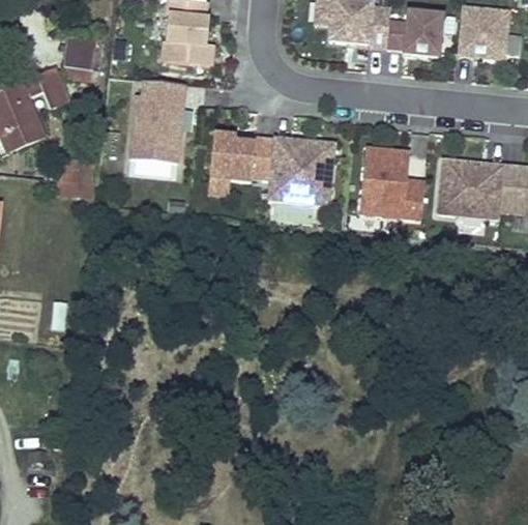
[(206,42),(208,18),(203,18),(205,0),(169,0),(163,60),(209,64),(211,44),(206,42)]
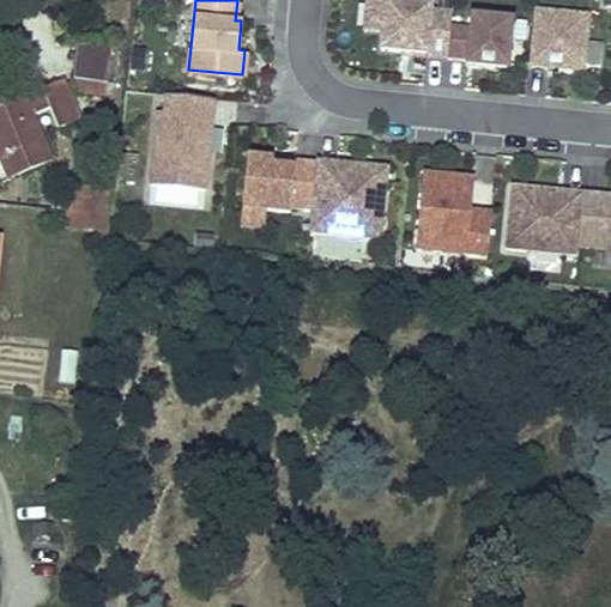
[(382,30),(386,0),(368,0),(364,29),(382,30)]
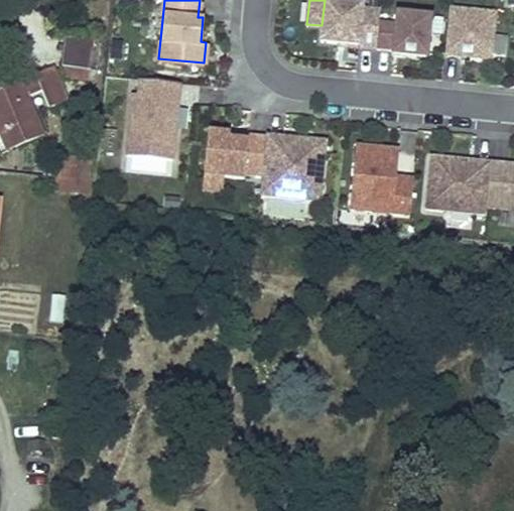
[(379,19),(380,7),(362,5),(363,2),(344,0),(325,0),(322,25),(320,39),(376,44),(379,19)]
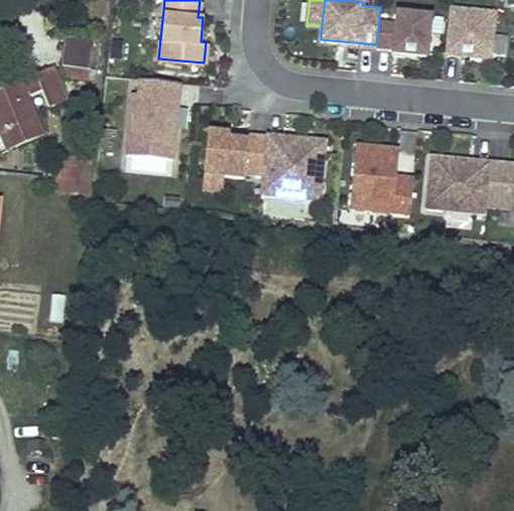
[(491,55),(495,10),(448,5),(444,51),(491,55)]
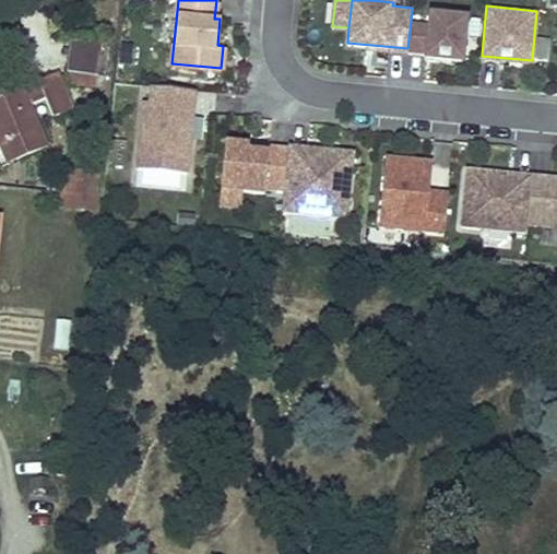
[(462,59),(466,15),(430,11),(429,23),(411,21),(407,48),(427,50),(426,56),(462,59)]
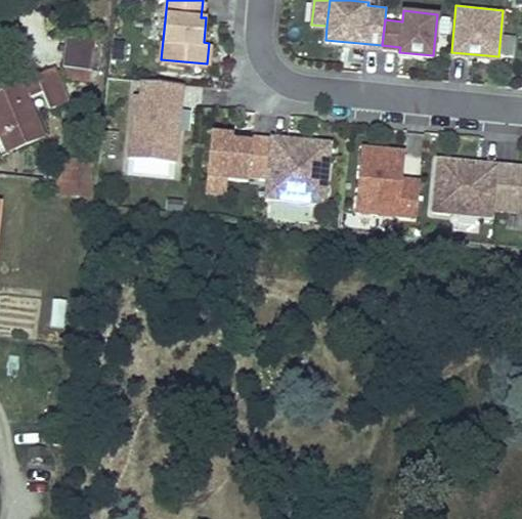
[(95,35),(71,32),(67,62),(73,74),(91,76),(95,35)]
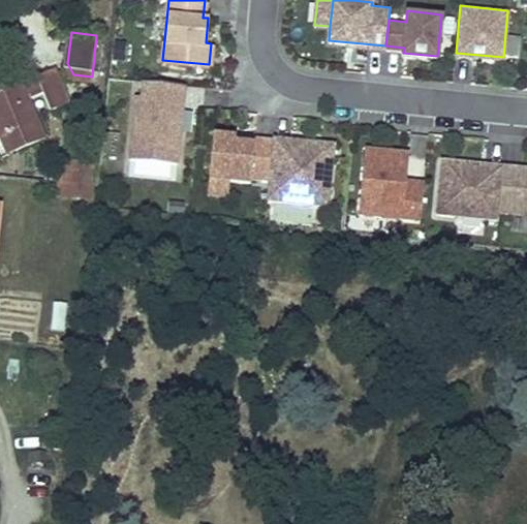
[(0,92),(0,134),(2,134),(8,151),(48,134),(31,95),(45,89),(53,108),(71,99),(58,65),(38,73),(39,75),(26,82),(0,92)]
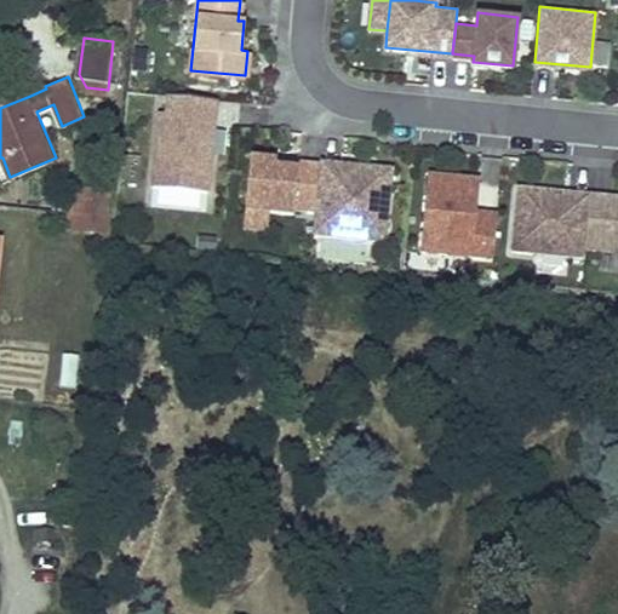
[(0,97),(0,108),(30,96),(26,87),(0,97)]
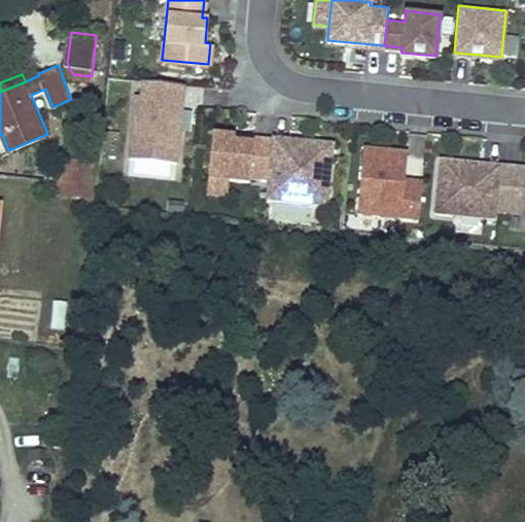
[(176,161),(183,82),(142,78),(141,95),(136,94),(130,157),(176,161)]
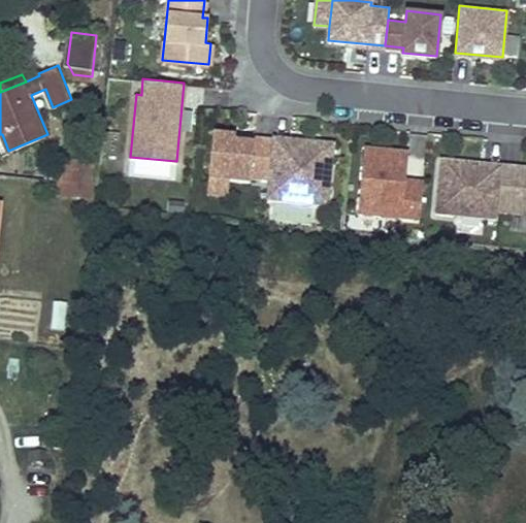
[(268,177),(271,138),(253,136),(253,141),(235,139),(235,135),(214,132),(208,176),(250,181),(251,175),(268,177)]
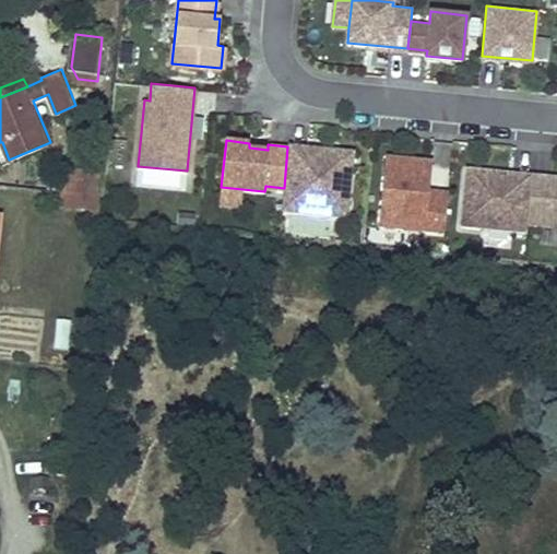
[(348,199),(353,150),(329,148),(329,152),(321,152),(322,148),(304,145),(304,148),(287,146),(284,188),(282,209),(326,213),(327,197),(348,199)]
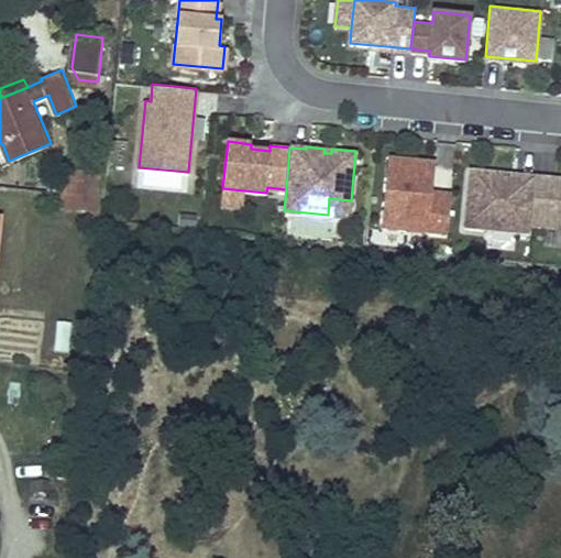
[(448,232),(451,192),(432,189),(436,161),(388,155),(382,226),(448,232)]
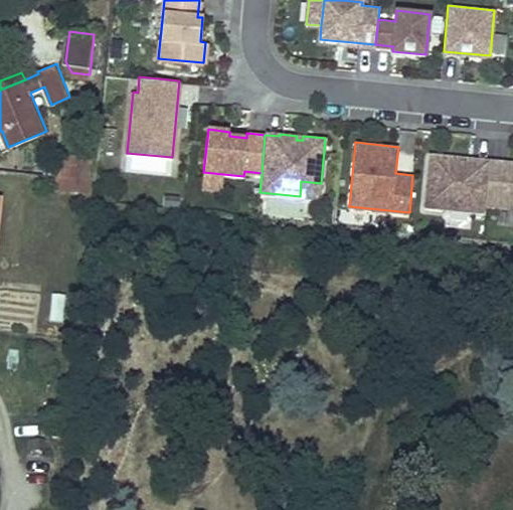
[(62,153),(60,174),(64,174),(65,157),(94,160),(94,156),(62,153)]
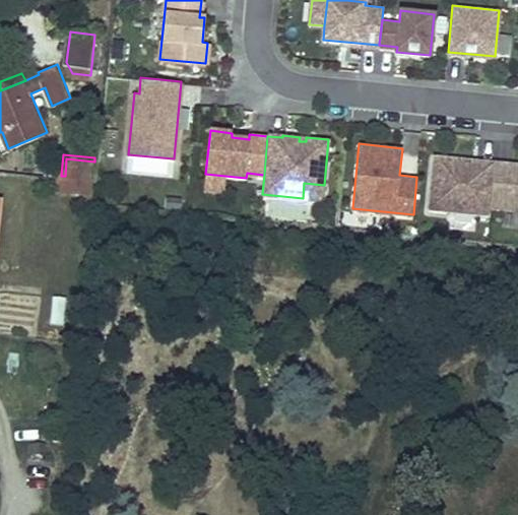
[(172,174),(174,158),(128,154),(126,170),(172,174)]
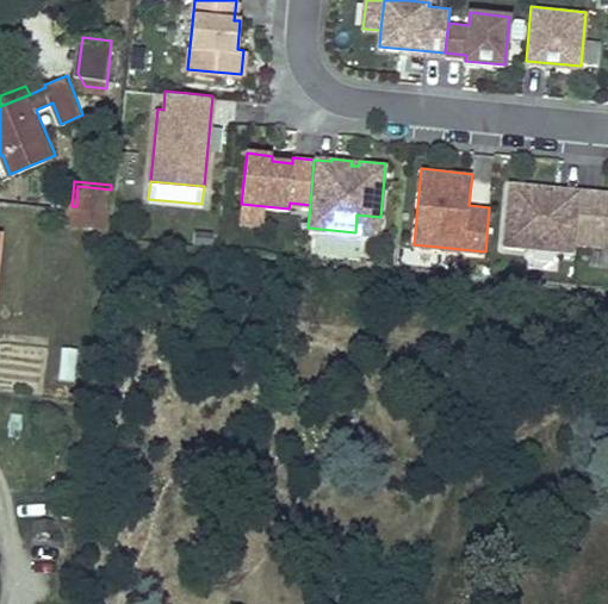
[(576,242),(581,190),(560,187),(560,192),(551,191),(552,187),(510,182),(504,244),(575,251),(576,242)]
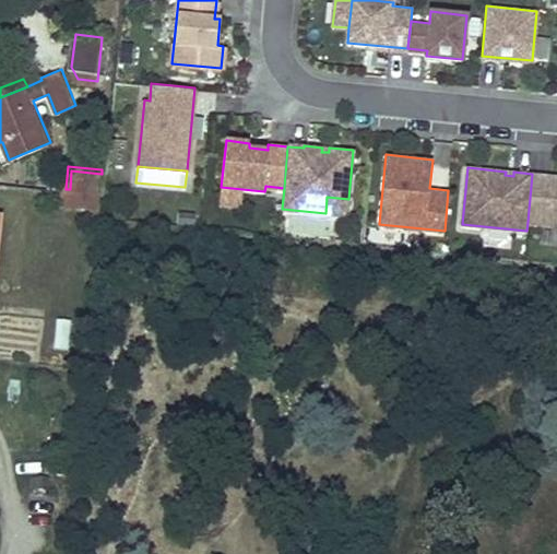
[(102,174),(71,171),(70,189),(97,192),(99,192),(102,174)]
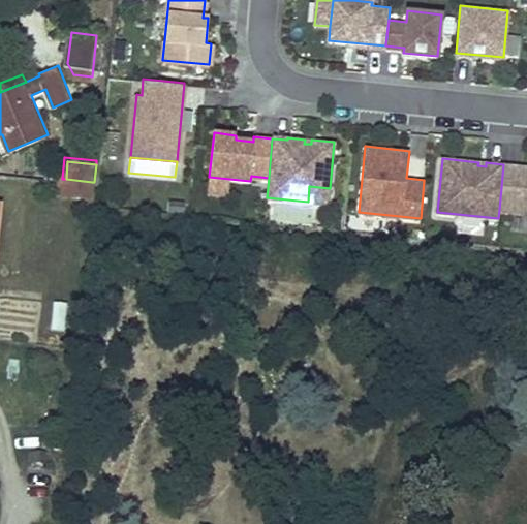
[(526,172),(519,171),(520,166),(503,164),(499,210),(526,212),(526,172)]
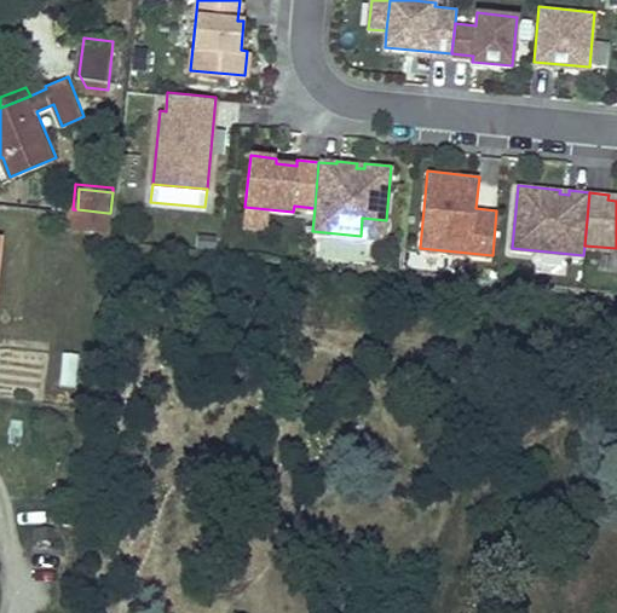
[(73,209),(70,209),(69,224),(107,227),(108,213),(78,209),(73,209)]
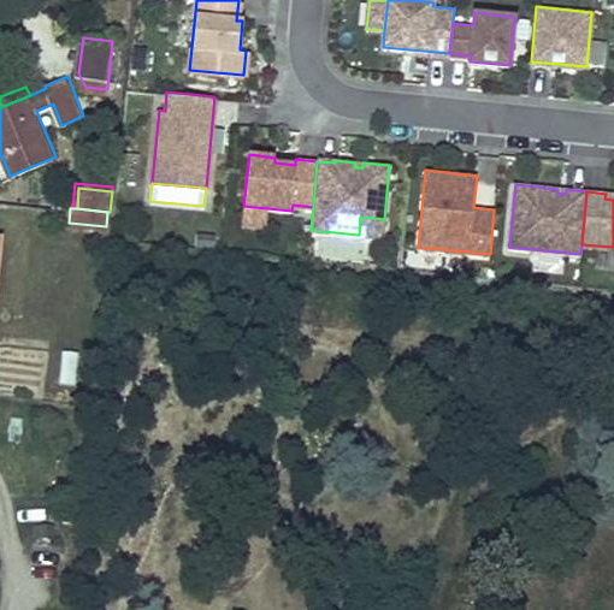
[(382,237),(384,219),(360,217),(359,235),(382,237)]
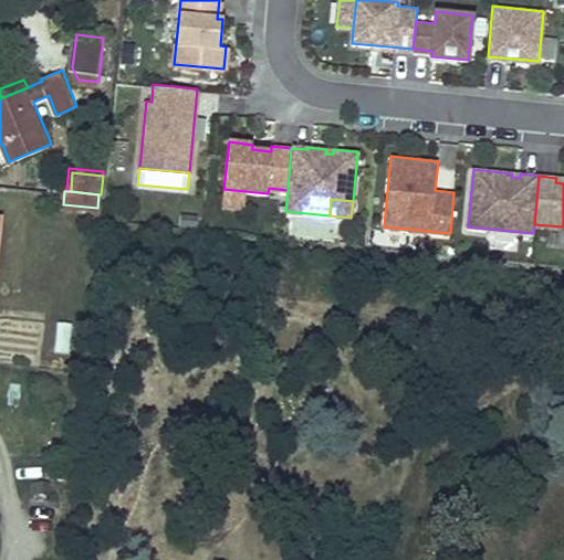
[(290,233),(341,235),(342,218),(291,215),(290,233)]
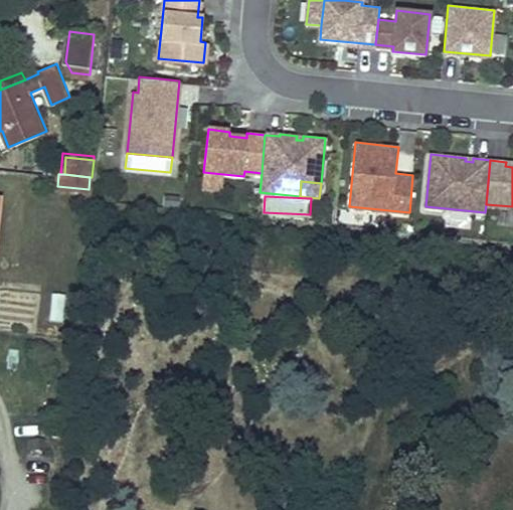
[(54,291),(52,316),(64,317),(66,292),(54,291)]
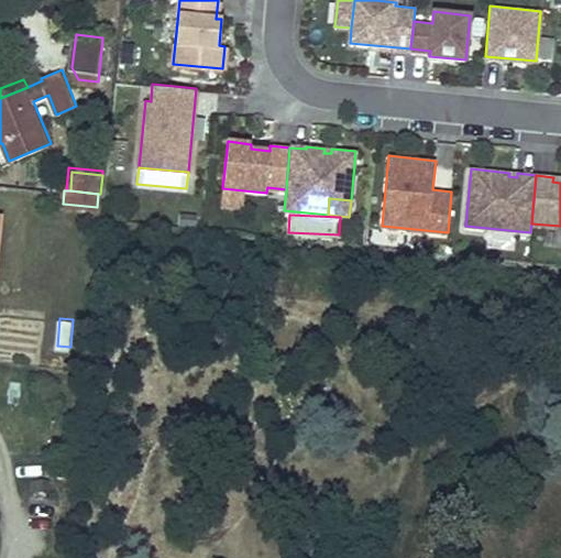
All buildings are outlined.
